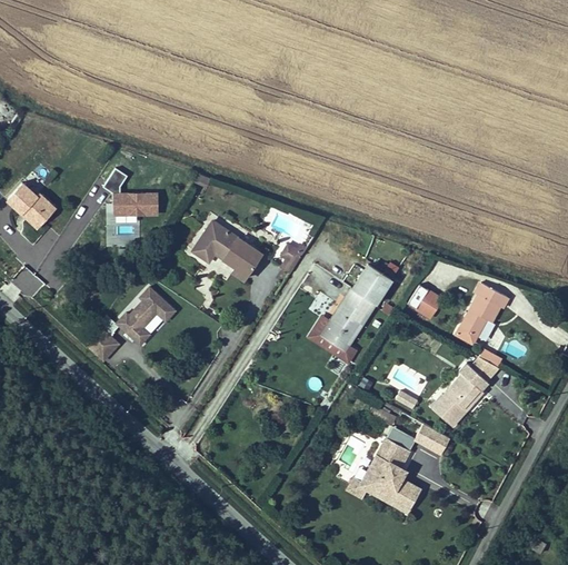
[(43,162),(33,176),(46,185),(56,171),(43,162)]
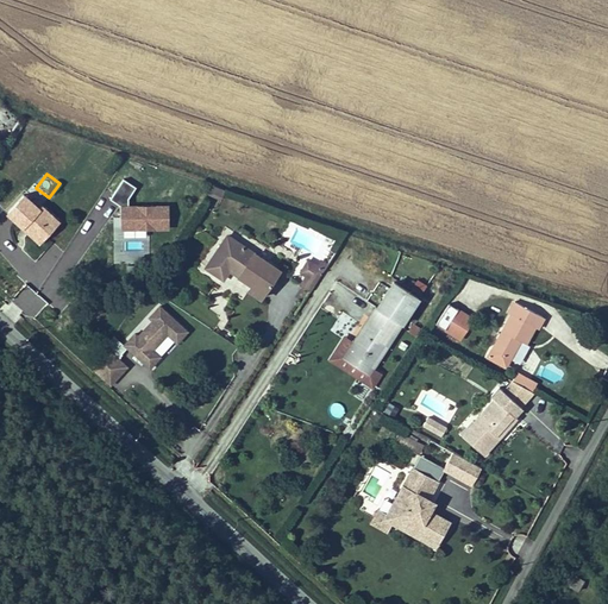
[(138,194),(127,186),(114,202),(125,211),(138,194)]
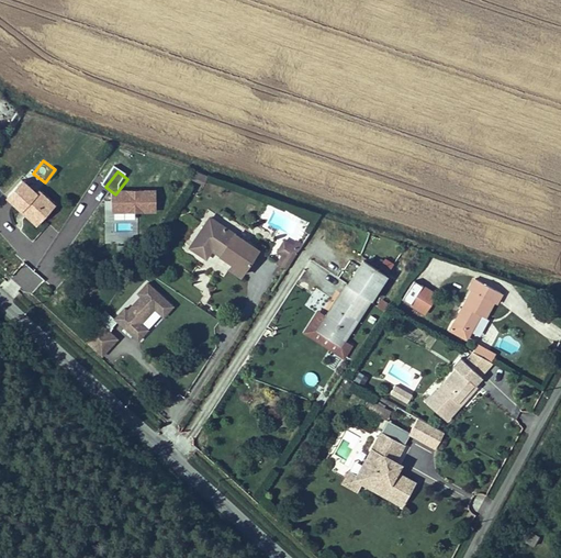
[(26,215),(43,230),(57,214),(41,199),(37,202),(22,188),(7,205),(22,220),(26,215)]
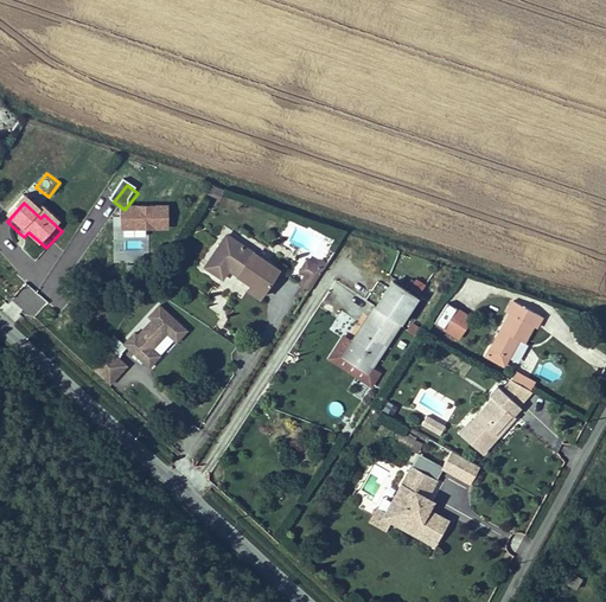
[(170,211),(123,211),(123,236),(170,236),(170,211)]
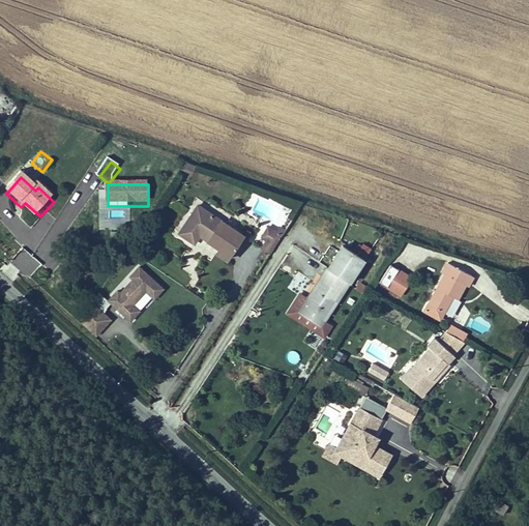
[(36,221),(40,216),(25,203),(21,207),(36,221)]
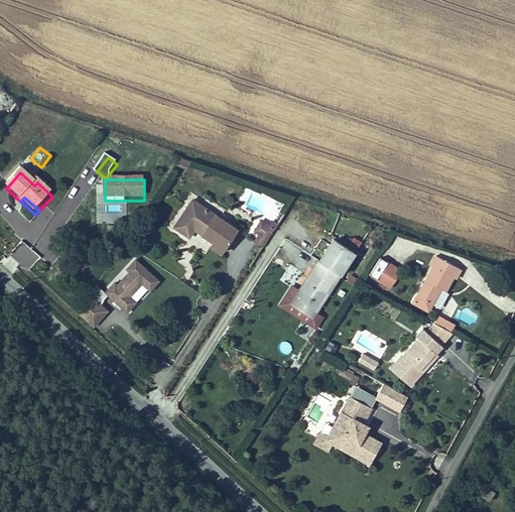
[(240,234),(222,222),(195,204),(175,233),(190,243),(196,236),(207,244),(214,248),(212,251),(223,259),(240,234)]
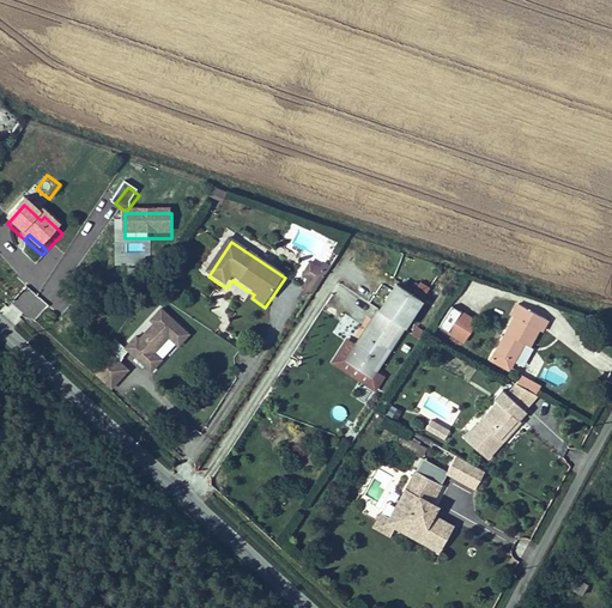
[(129,262),(129,273),(140,274),(140,262),(129,262)]
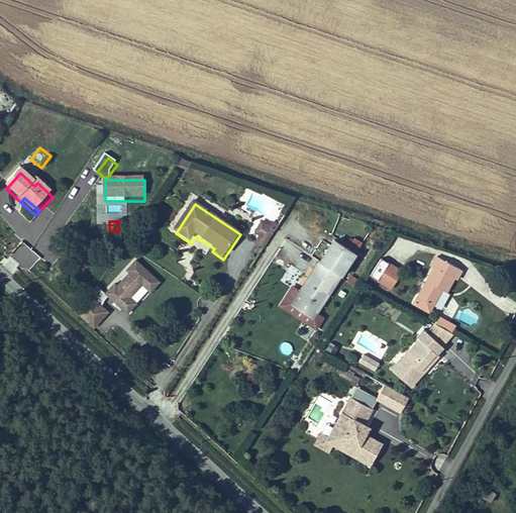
[(265,249),(279,229),(272,224),(270,228),(264,224),(256,235),(261,239),(258,244),(265,249)]
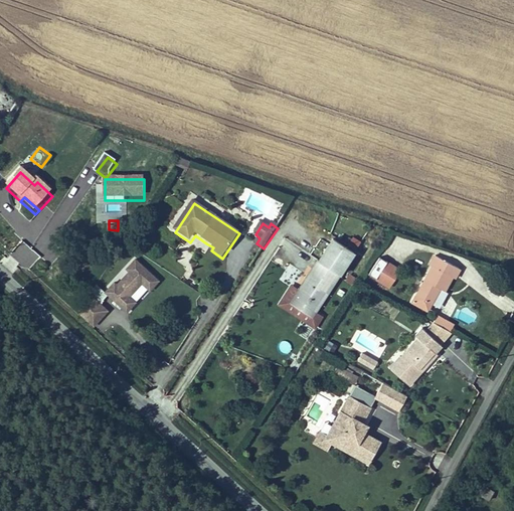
[(317,260),(337,272),(349,251),(328,239),(317,260)]
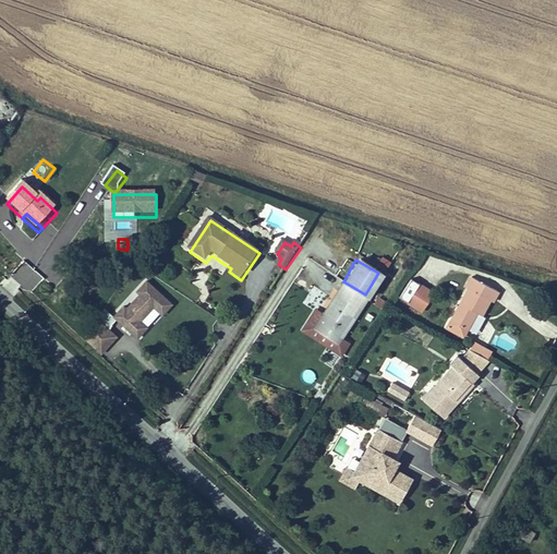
[(498,303),(505,294),(472,276),(467,287),(472,289),(453,323),(468,330),(476,314),(482,317),(492,301),(498,303)]
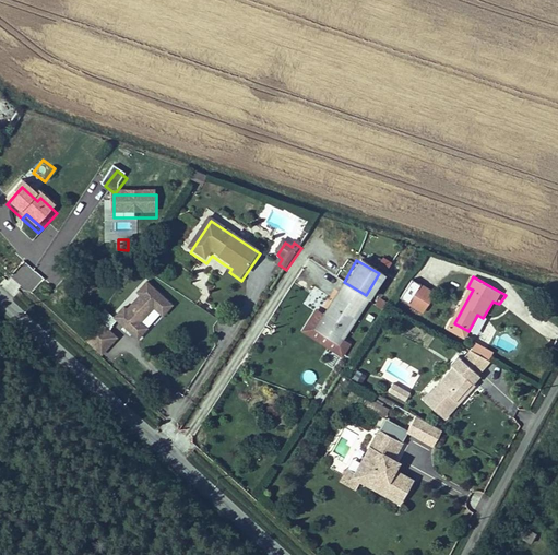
[(432,295),(411,280),(399,298),(406,304),(411,297),(424,307),(432,295)]
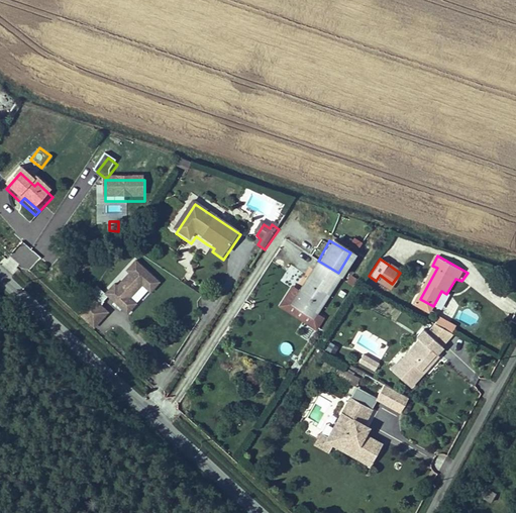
[(314,311),(338,273),(318,261),(316,260),(297,291),(289,304),(310,318),(314,311)]
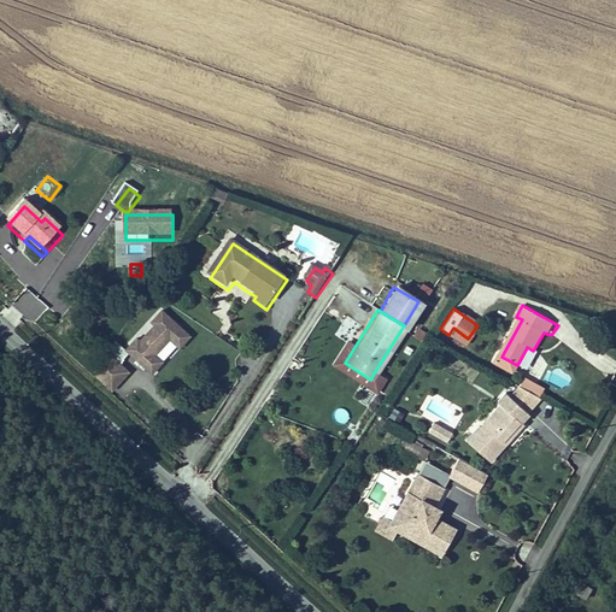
[(188,339),(162,312),(151,323),(154,327),(139,342),(135,340),(124,351),(150,375),(160,364),(152,357),(168,340),(177,349),(188,339)]
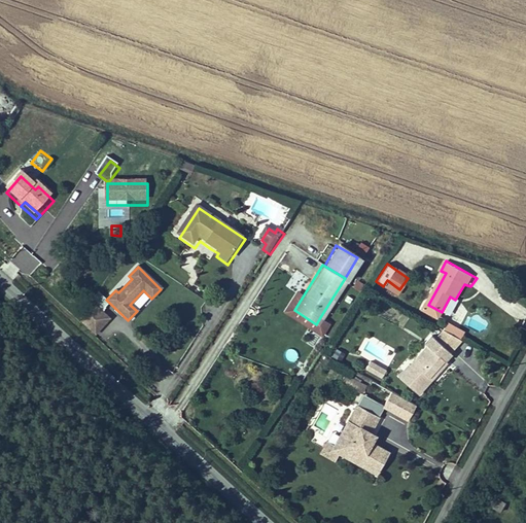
[(387,280),(383,286),(395,294),(399,289),(387,280)]
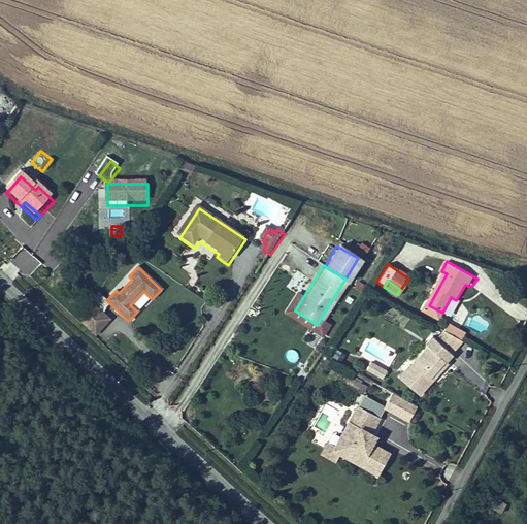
[(329,323),(321,318),(317,325),(295,310),(303,297),(294,292),(282,312),(320,336),(329,323)]
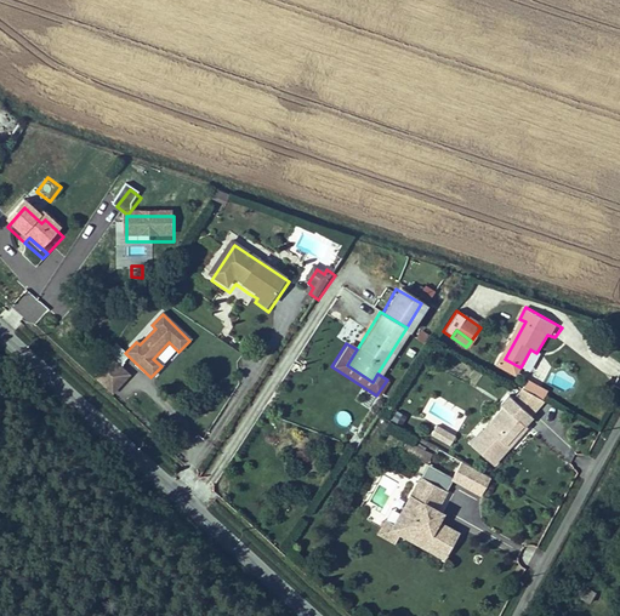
[(125,375),(108,359),(91,376),(109,393),(125,375)]
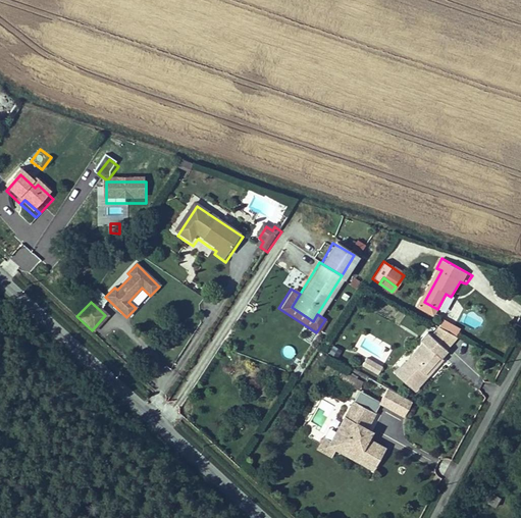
[(437,309),(424,302),(420,308),(433,315),(437,309)]
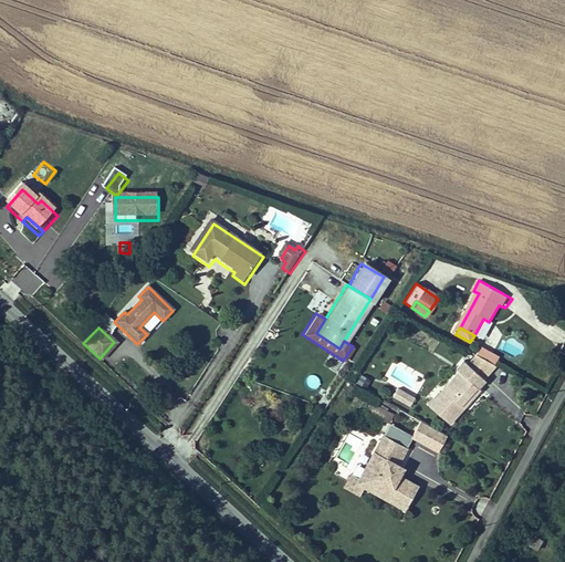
[(475,355),(494,365),(499,357),(481,346),(475,355)]
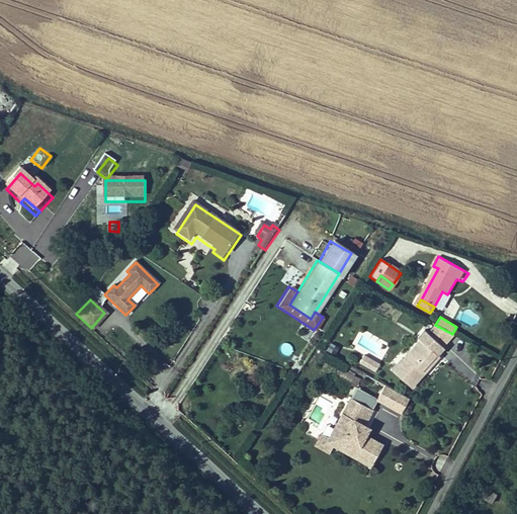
[(429,334),(445,348),(455,337),(436,326),(429,334)]
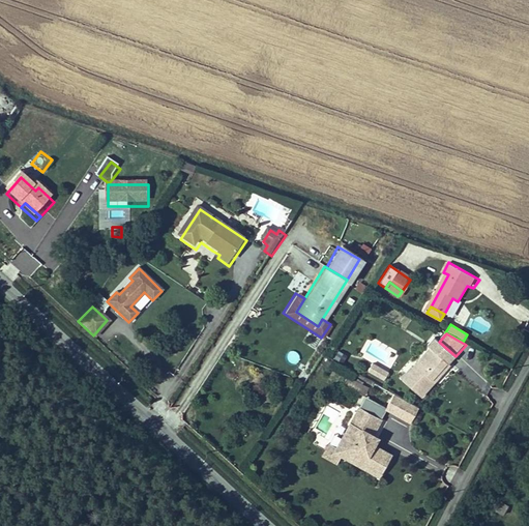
[(431,348),(419,361),(413,369),(409,366),(399,377),(408,384),(423,398),(450,368),(448,366),(457,357),(456,356),(439,342),(435,338),(428,346),(431,348)]
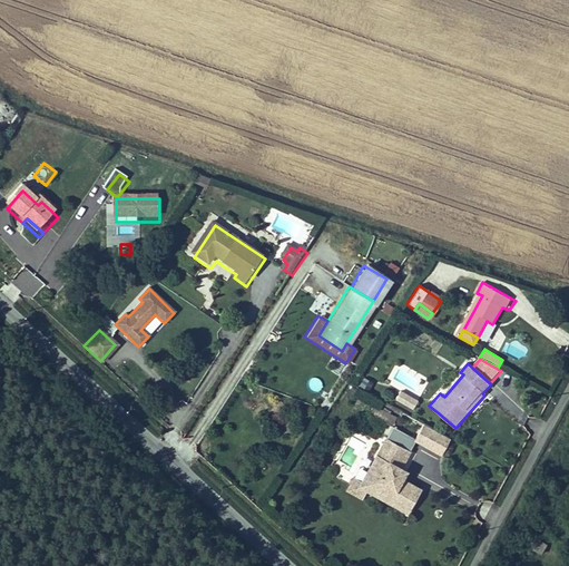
[(414,411),(420,402),(401,391),(395,400),(414,411)]
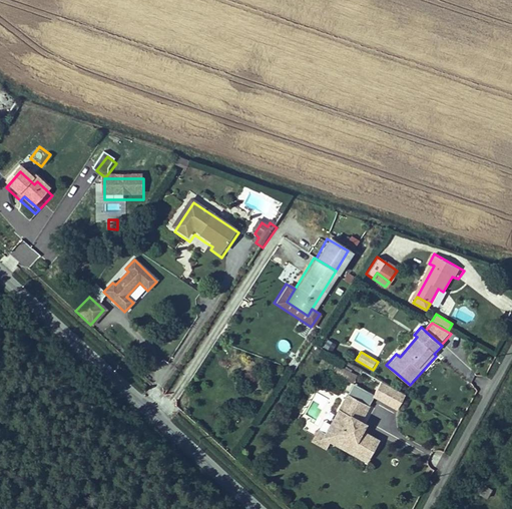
[(406,396),(383,384),(376,398),(399,410),(406,396)]
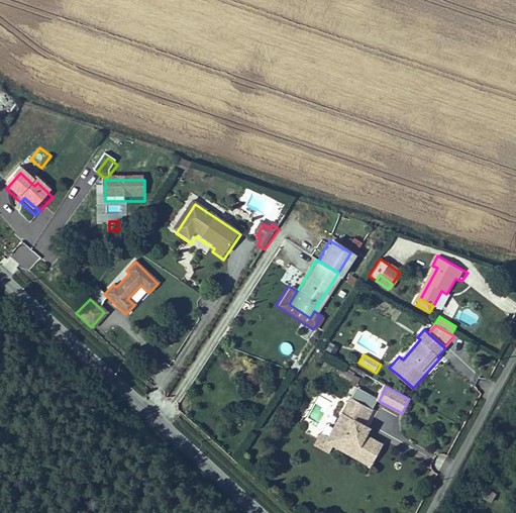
[(349,397),(328,437),(321,433),(314,445),(328,452),(331,446),(345,454),(371,468),(383,445),(370,437),(365,435),(370,427),(368,426),(377,411),(373,409),(377,401),(357,391),(353,399),(349,397)]
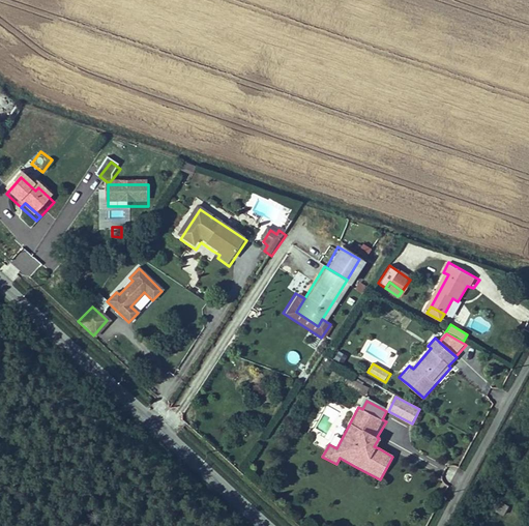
[(496,498),(491,510),(503,516),(509,503),(496,498)]
